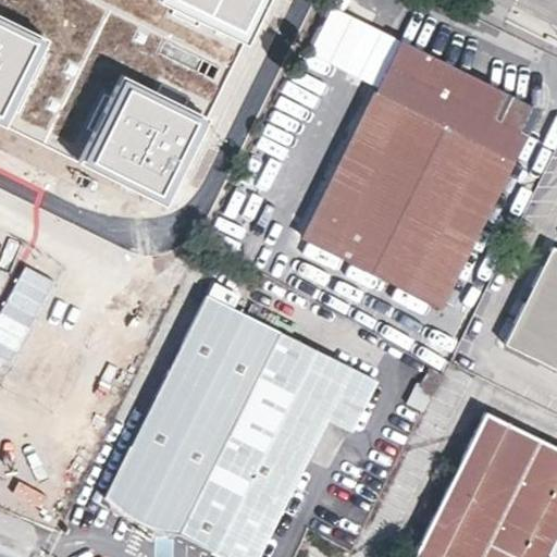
[(0,0),(0,124),(160,202),(259,0),(0,0)]
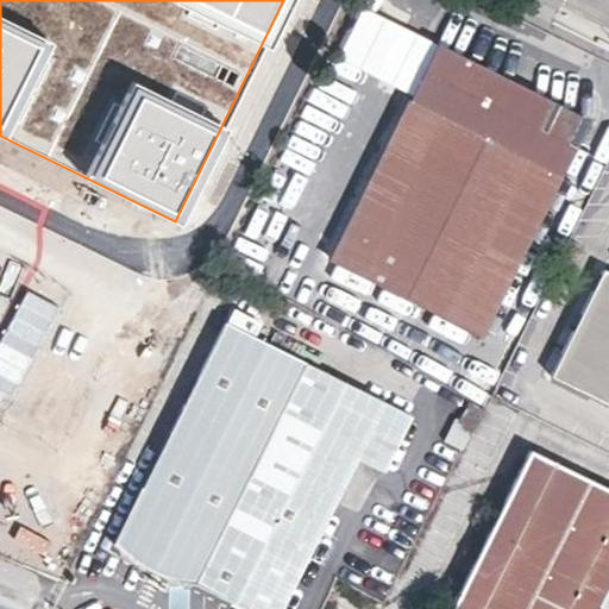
[(337,56),(412,94),(438,42),(363,5),(337,56)]
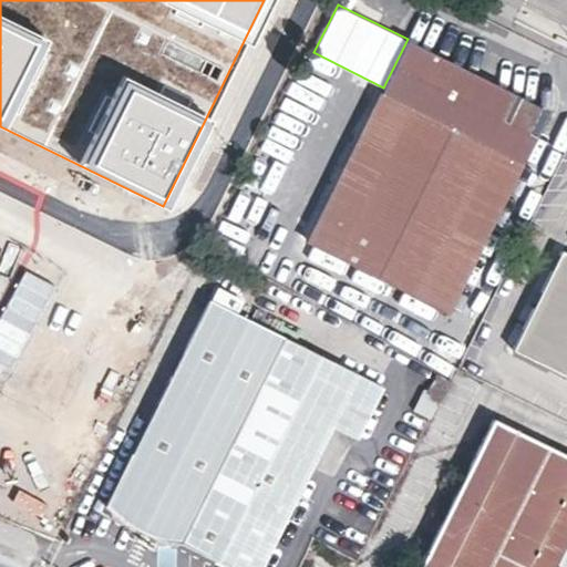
[(408,39),(383,88),(307,241),(446,312),(548,111),(408,39)]
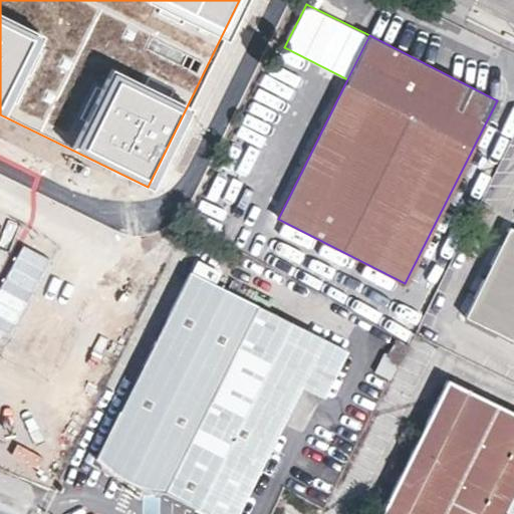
[(513,228),(511,227),(467,316),(513,339),(513,228)]
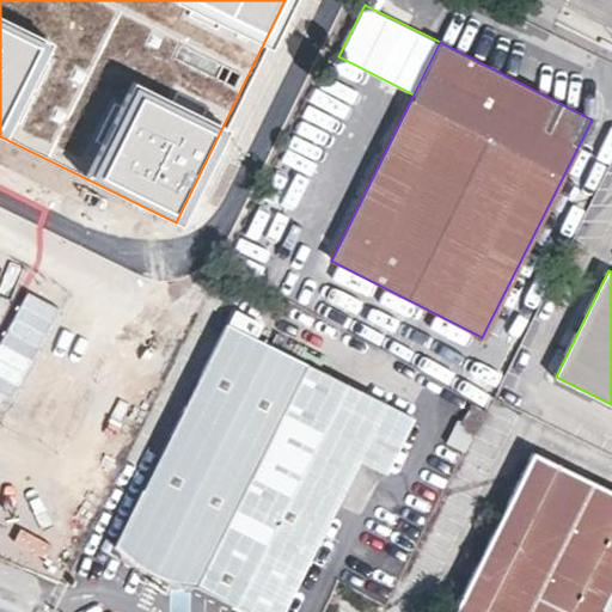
[(414,417),(307,363),(227,324),(226,326),(116,548),(115,550),(139,570),(165,583),(195,589),(240,611),(283,611),(359,460),(386,473),(387,471),(412,418),(414,417)]
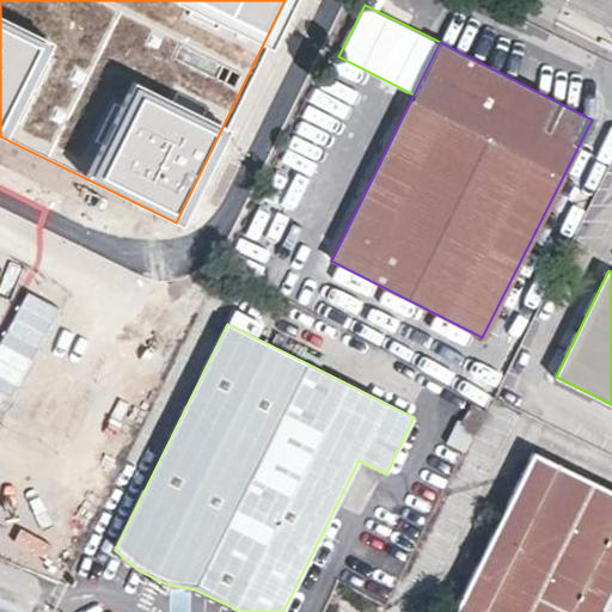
[(466,447),(485,411),(473,405),(466,418),(461,416),(450,439),(466,447)]
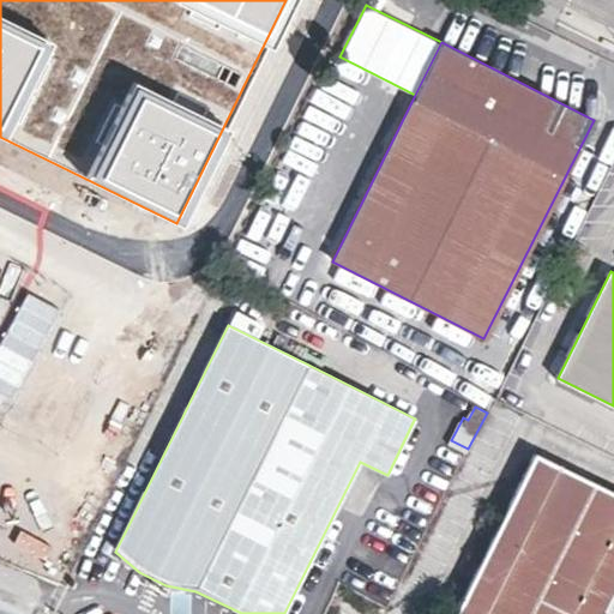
[(489,552),(457,613),(605,613),(607,609),(613,595),(613,492),(536,453),(489,552)]
